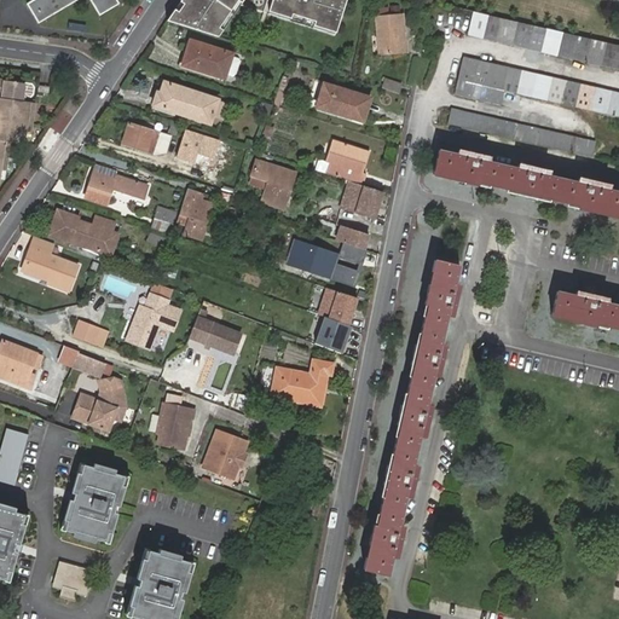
[(32,0),(27,4),(39,23),(76,0),(91,0),(99,15),(120,3),(117,0),(32,0)]
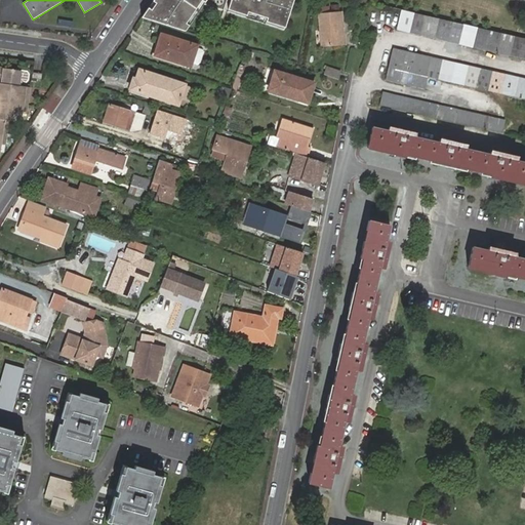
[(205,0),(154,0),(143,17),(186,32),(204,3),(205,0)]
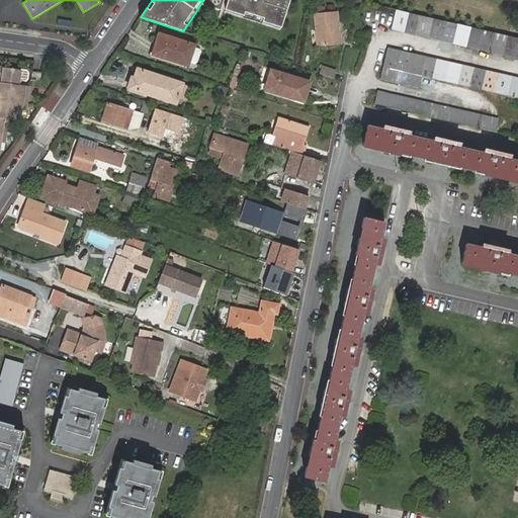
[(288,0),(202,0),(201,3),(280,28),(288,0)]
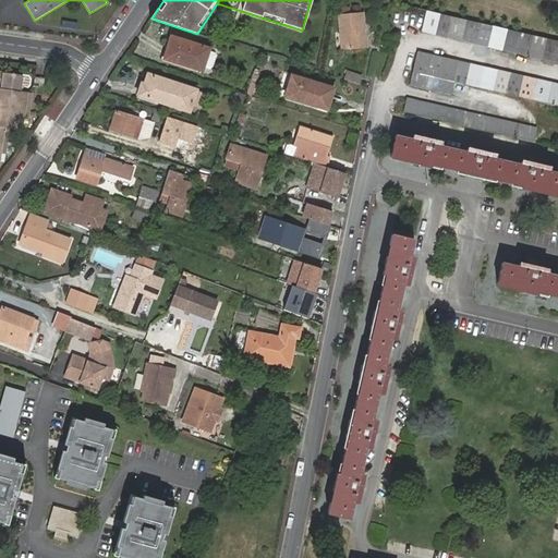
[(557,61),(557,38),(535,34),(428,12),(424,32),(437,35),(557,61)]
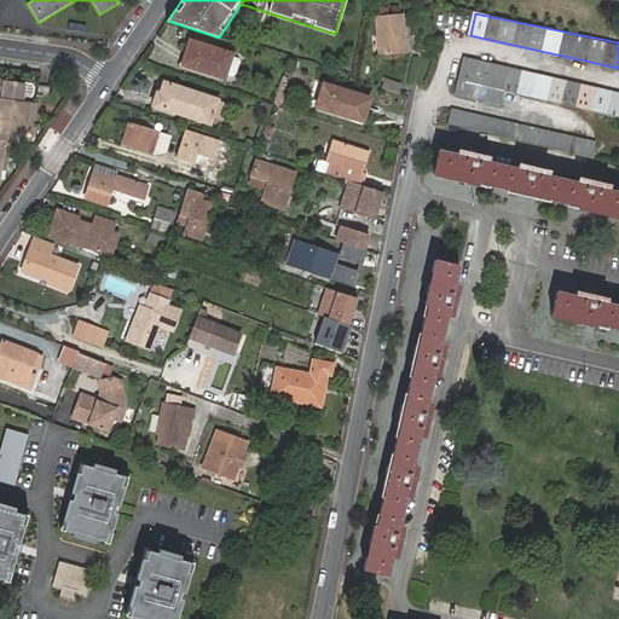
[(380,17),(383,56),(409,53),(405,15),(380,17)]
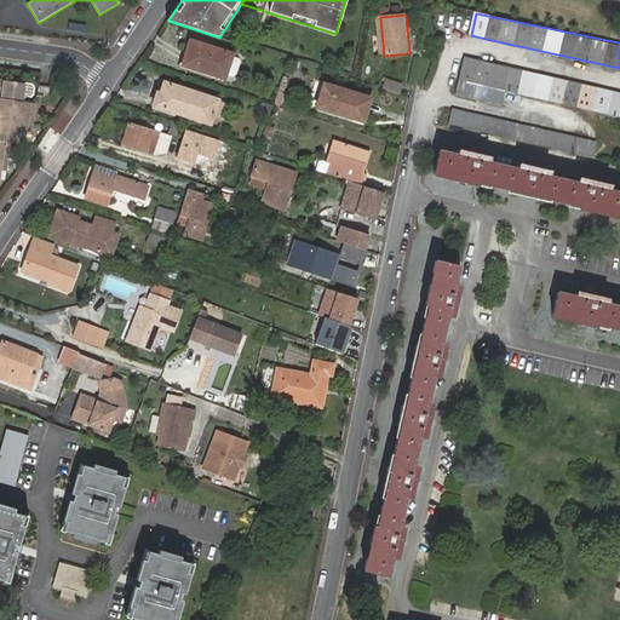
[(187,39),(178,65),(224,80),(233,52),(187,39)]
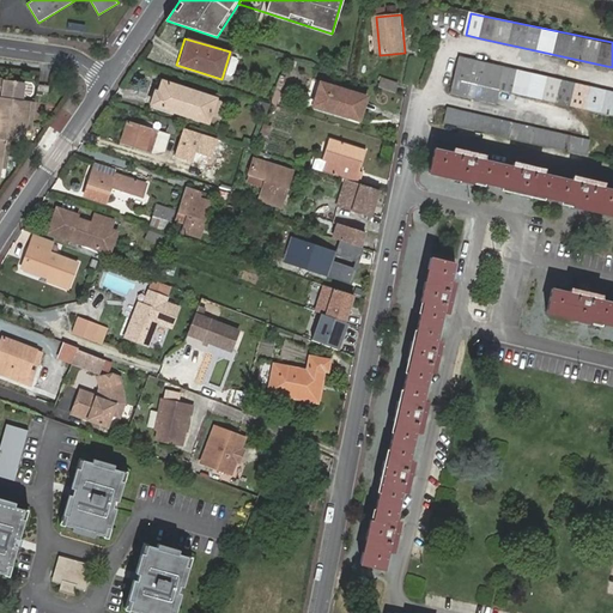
[(502,91),(612,116),(612,92),(590,87),(460,58),(455,82),(469,84),(484,87),(498,91),(502,91)]
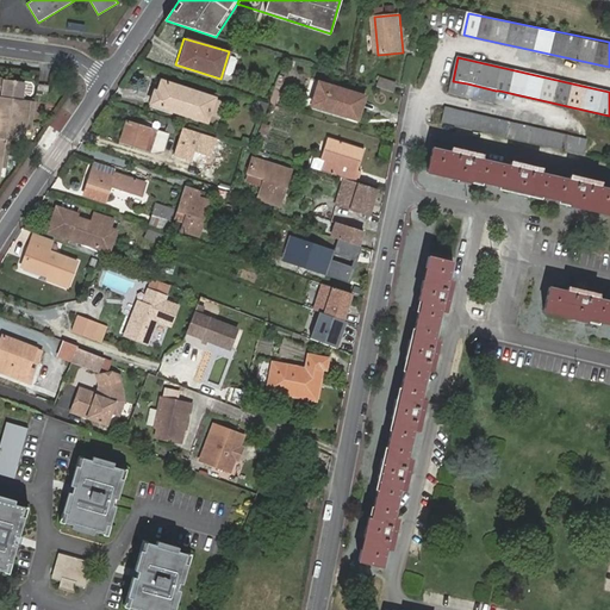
[(375,86),(393,91),(396,80),(378,76),(375,86)]
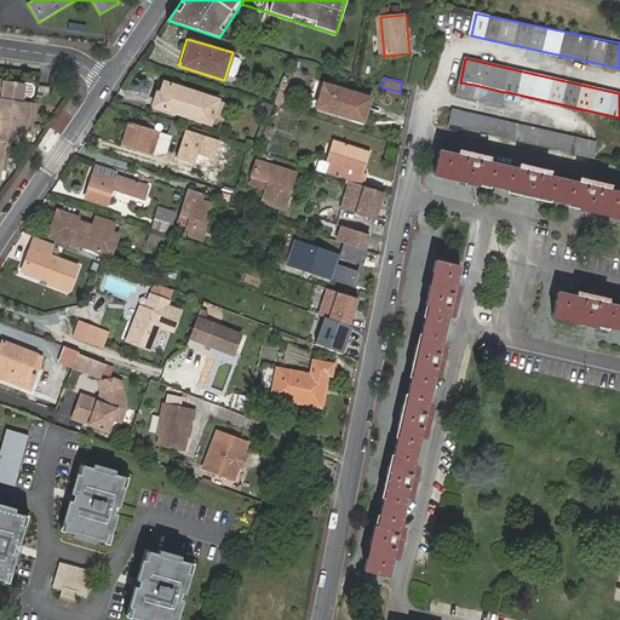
[(0,141),(12,143),(26,144),(27,136),(30,137),(35,107),(23,104),(26,86),(0,82),(0,141)]
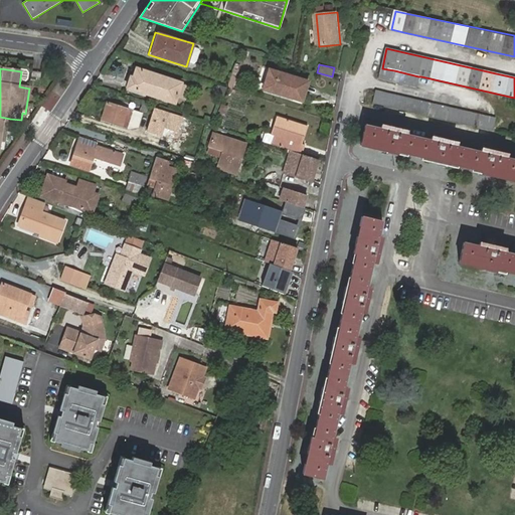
[(418,88),(421,76),(418,76),(406,73),(394,70),(382,68),(379,79),(418,88)]
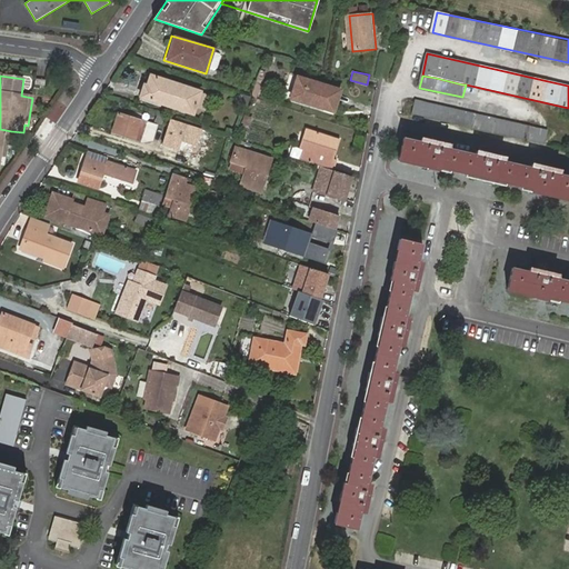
[(153,88),(150,100),(198,116),(206,93),(158,78),(153,88)]
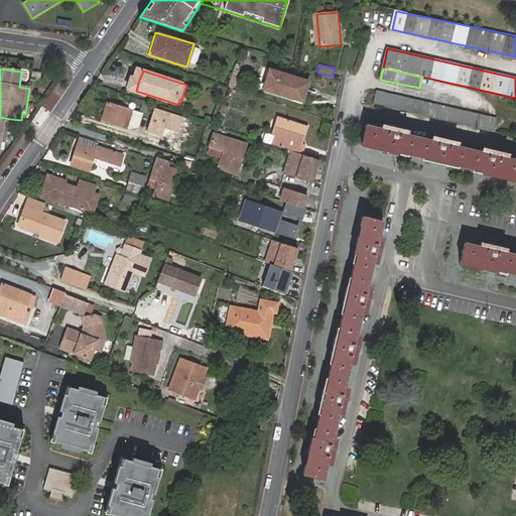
[(272,74),(267,93),(306,103),(311,84),(272,74)]
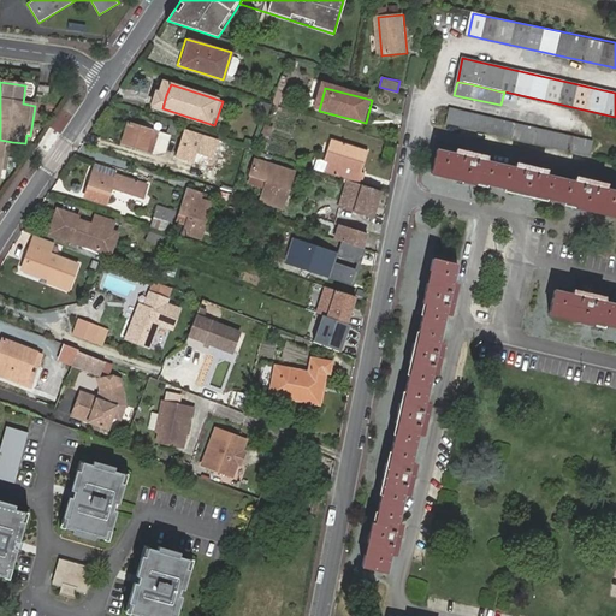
[(450,107),(446,123),(591,157),(594,140),(450,107)]
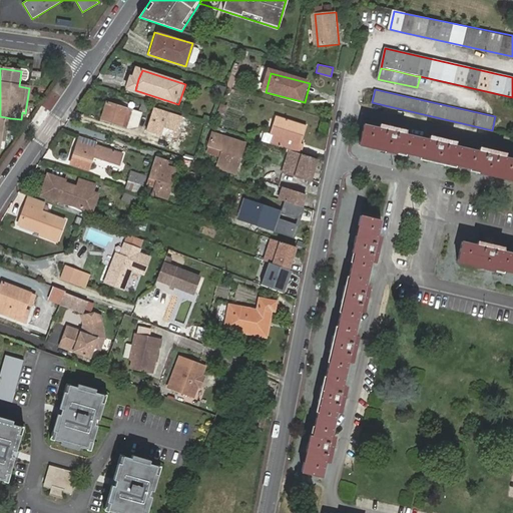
[(133,111),(107,102),(101,118),(128,127),(133,111)]
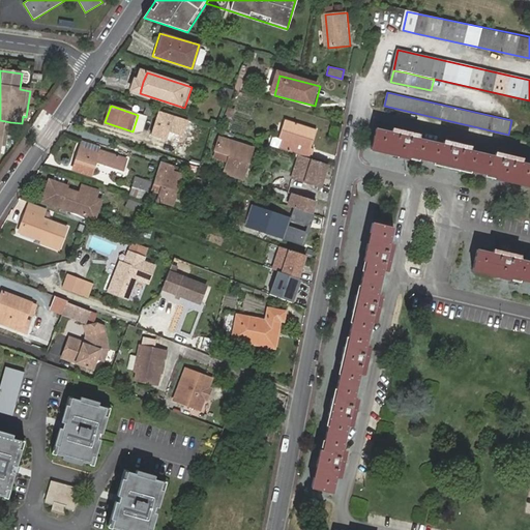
[(10,122),(0,120),(0,159),(1,149),(6,150),(10,122)]
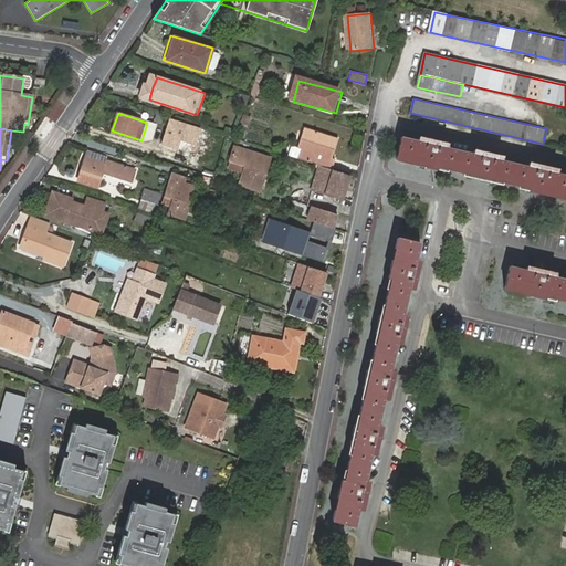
[(301,150),(297,160),(323,168),(332,171),(335,161),(332,160),(338,140),(303,129),(302,133),(299,142),(296,149),(301,150)]
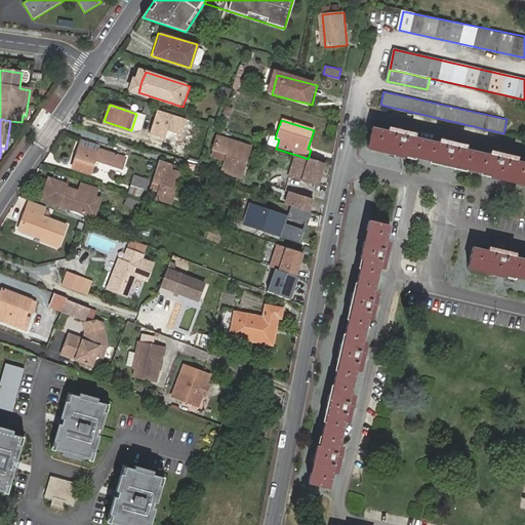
[(152,132),(167,137),(170,128),(155,123),(152,132)]
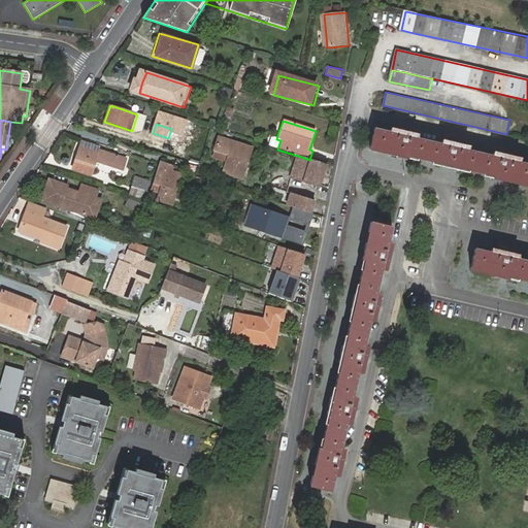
[(406,157),(417,159),(431,162),(441,164),(440,167),(457,171),(457,168),(468,170),(484,173),(493,175),(493,178),(510,183),(512,179),(521,182),(520,185),(527,187),(527,164),(520,162),(521,159),(494,154),(493,157),(468,151),(468,146),(441,141),(440,144),(417,139),(418,135),(391,130),(390,132),(374,129),(369,152),(378,154),(380,151),(390,153),(389,156),(406,160),(406,157)]
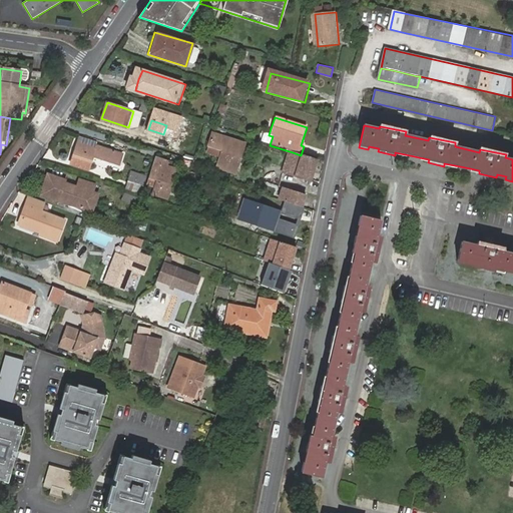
[(223,151),(217,167),(235,172),(241,156),(239,155),(242,143),(212,134),(209,146),(223,151)]
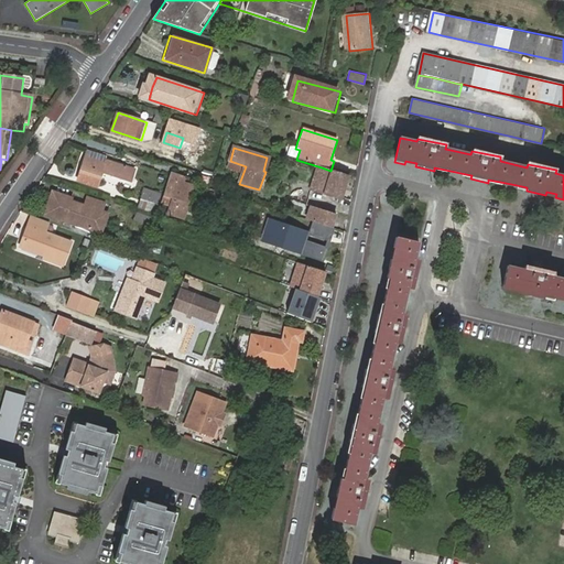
[(290,148),(288,156),(296,160),(300,150),(295,149),(290,148)]
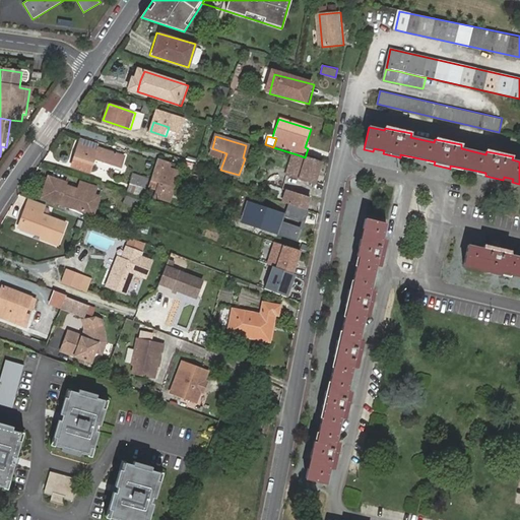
[(81,138),(79,143),(96,149),(98,147),(99,144),(81,138)]
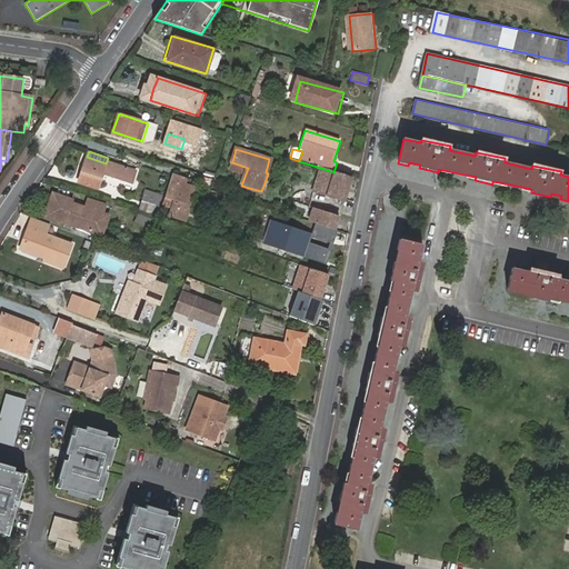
[(106,163),(87,157),(79,181),(98,188),(102,173),(131,183),(136,171),(107,161),(106,163)]
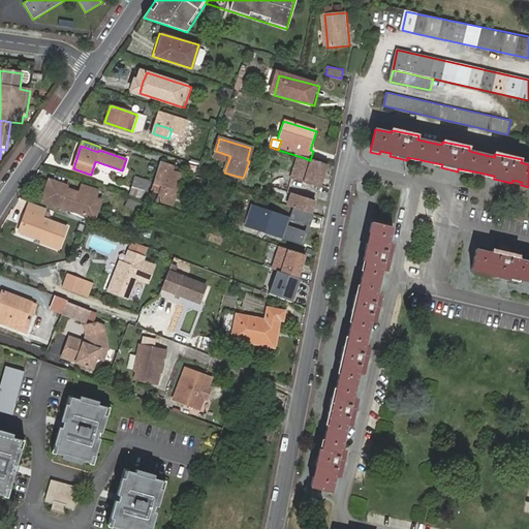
[(310,160),(302,157),(294,179),(320,187),(328,165),(310,160)]
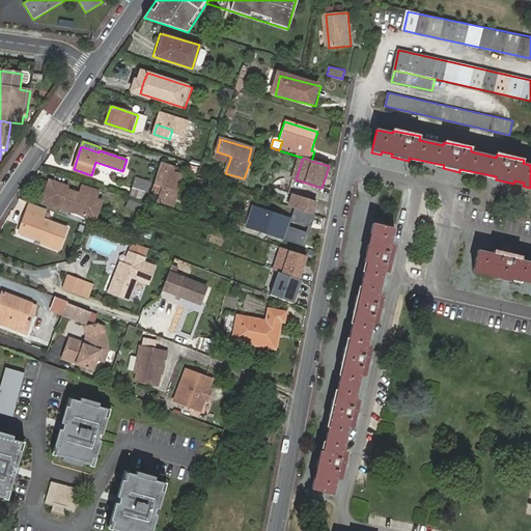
[(182,183),(185,172),(162,165),(158,175),(182,183)]
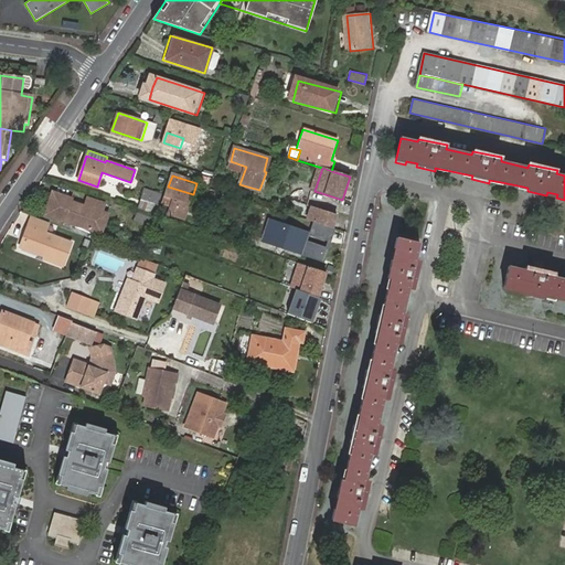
[(193,194),(168,187),(162,204),(169,206),(167,213),(185,220),(193,194)]
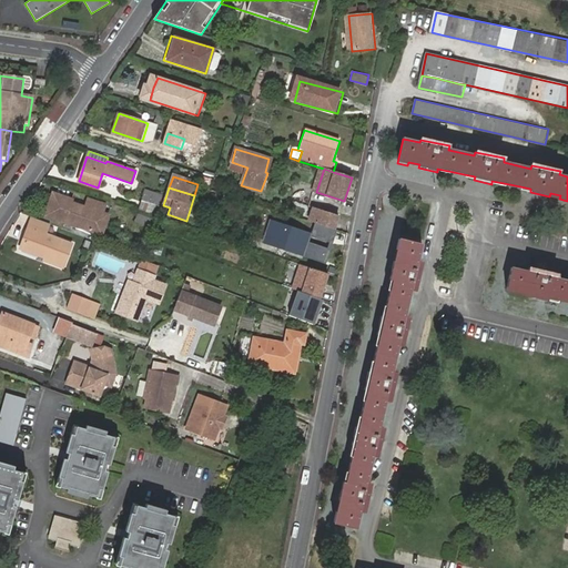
[(146,190),(140,209),(156,213),(162,194),(146,190)]
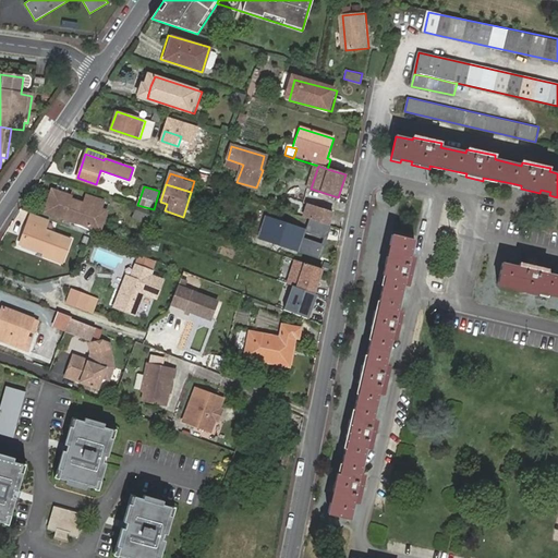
[(83,199),(50,189),(43,211),(100,231),(108,209),(101,207),(105,199),(85,193),(83,199)]
